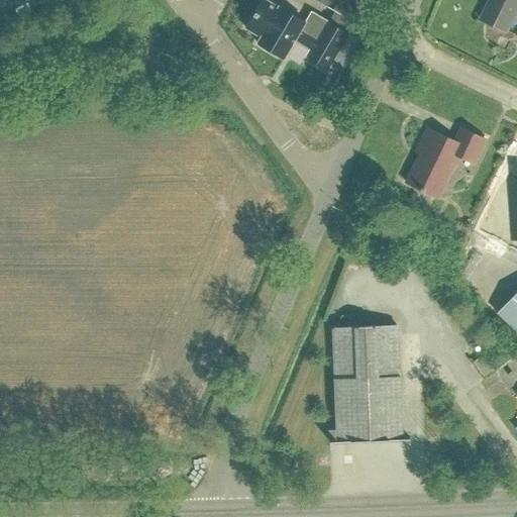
[(279,8),(265,0),(263,0),(246,28),(262,37),(257,43),(284,59),(295,40),(309,49),(305,57),(327,69),(347,34),(326,21),(315,40),(300,32),(306,22),(280,6),(279,8)]
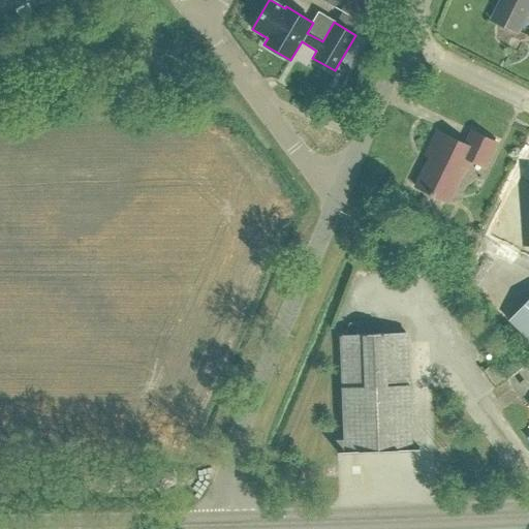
[(366,25),(379,2),(375,0),(348,0),(342,11),(366,25)]
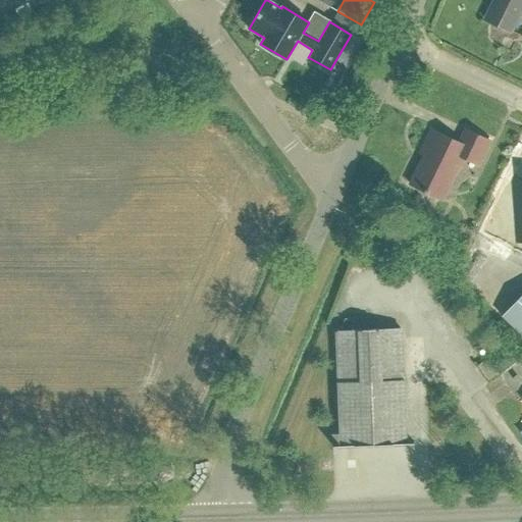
[(512,32),(521,10),(521,0),(494,0),(485,18),(512,32)]
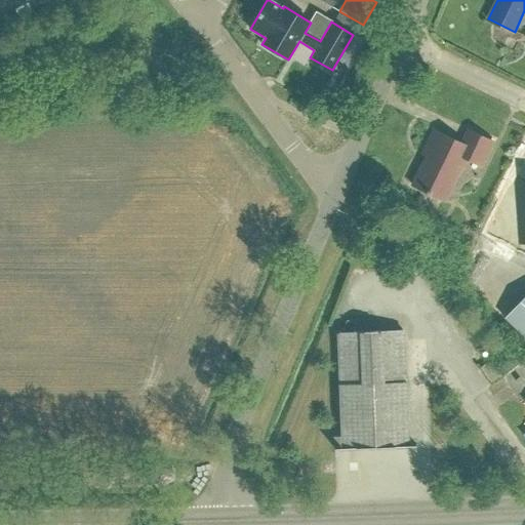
[(481,167),(493,143),(469,130),(461,145),(434,130),(422,154),(427,156),(412,186),(444,201),(466,159),(481,167)]
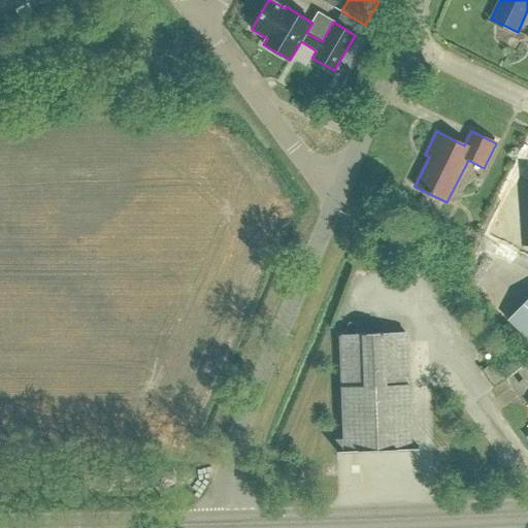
[(527,333),(527,300),(512,319),(527,333)]
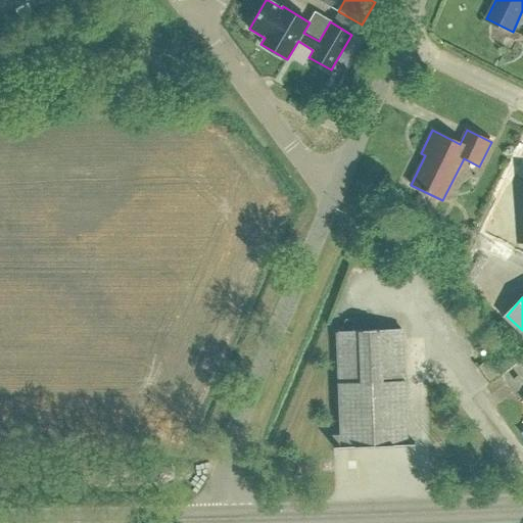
[(342,435),(406,432),(401,329),(338,331),(342,435)]
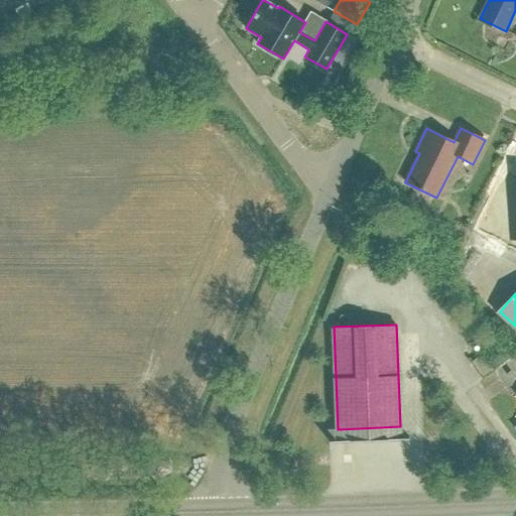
[(493,370),(481,355),(472,362),(484,377),(493,370)]
